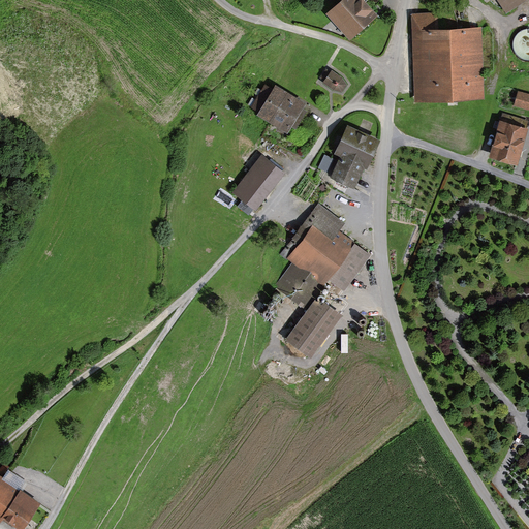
[(367,0),(337,0),(325,9),(349,36),(377,11),(367,0)]
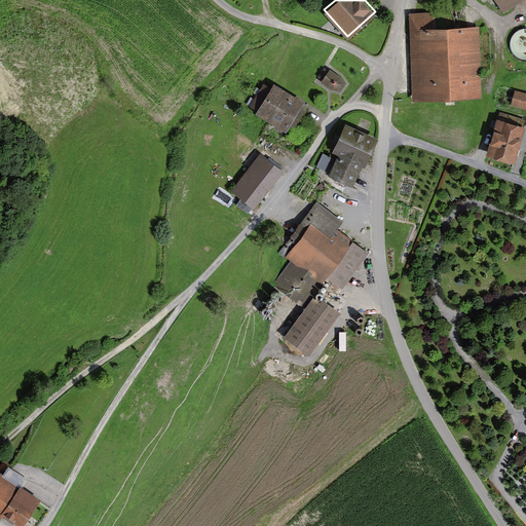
[(498,0),(504,10),(520,0),(498,0)]
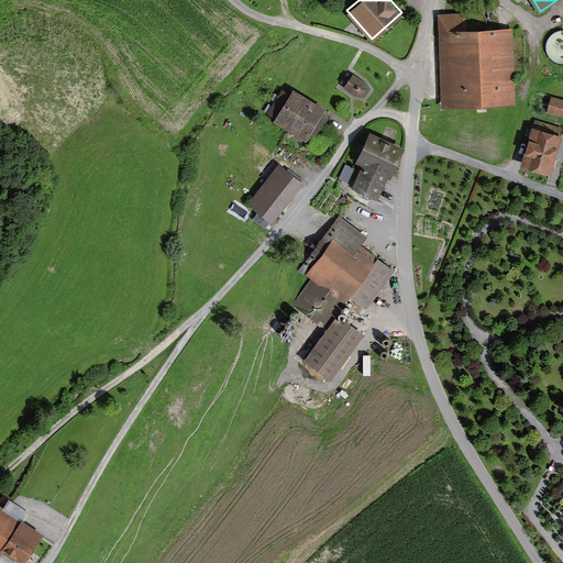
[(466,12),(439,13),(439,31),(438,32),(441,107),(516,103),(511,28),(467,30),(466,12)]
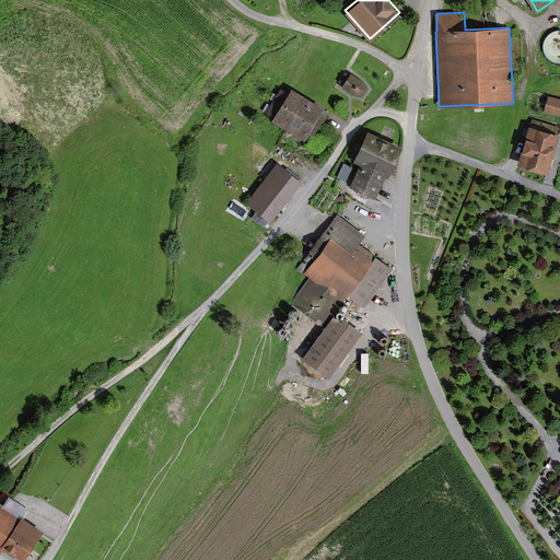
[(559,62),(559,26),(541,43),(559,62)]
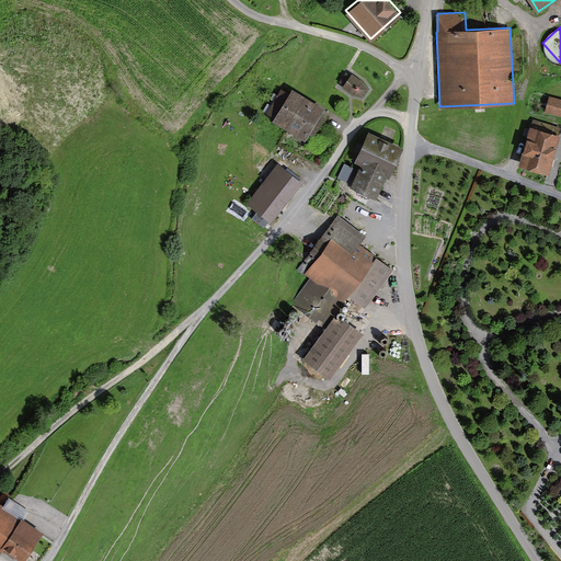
[(364,80),(354,72),(351,77),(345,73),(340,82),(345,86),(343,90),(353,96),(364,100),(371,90),(364,80)]
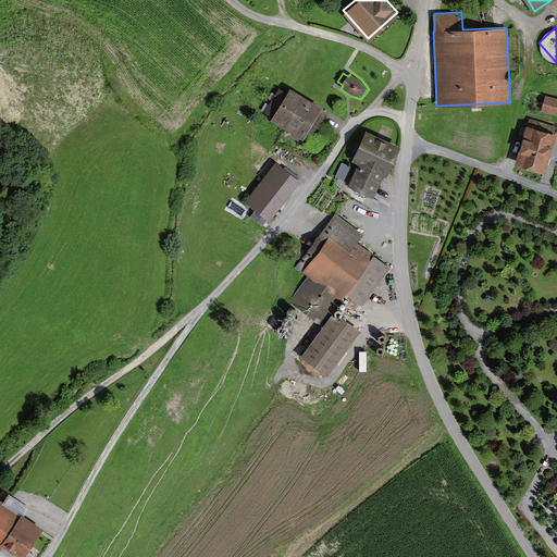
[(274,118),(285,123),(301,96),(291,89),(274,118)]
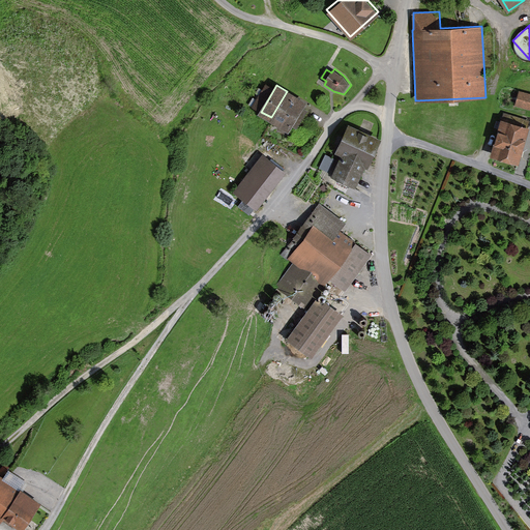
[(514,106),(529,109),(529,92),(519,89),(514,106)]
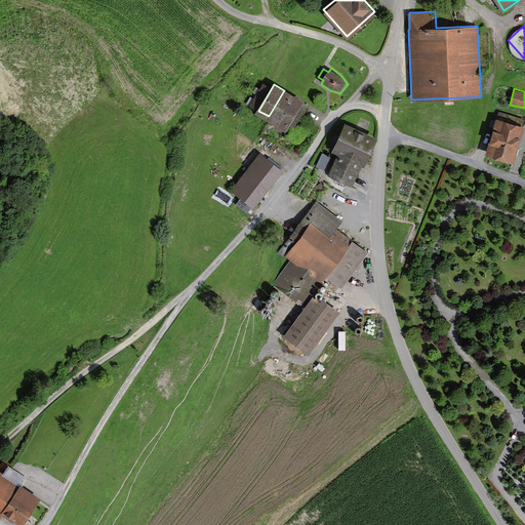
[(269,116),(285,126),(289,120),(292,122),(303,107),(298,104),(300,99),(284,90),(269,116)]
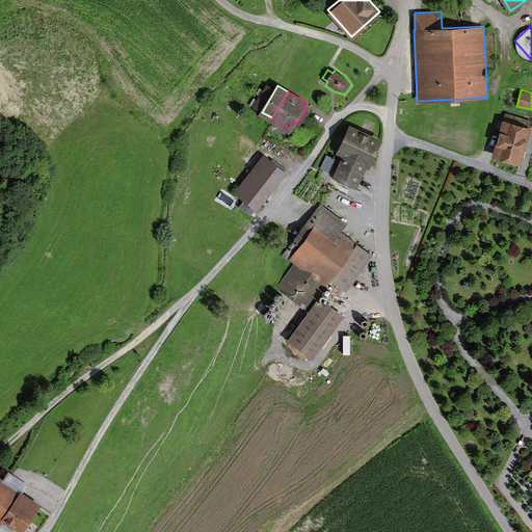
[(531,127),(502,118),(491,157),(522,166),(531,128),(531,127)]
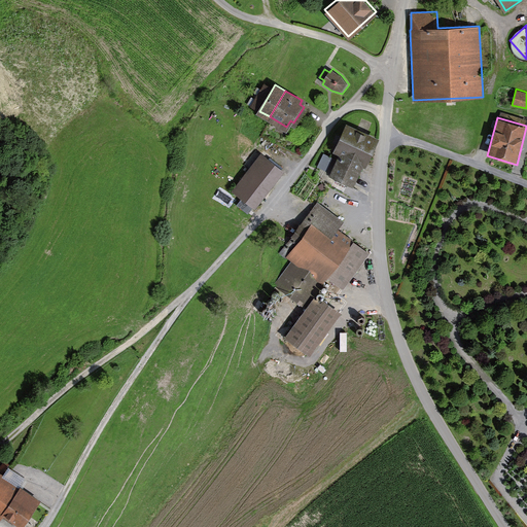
[(365,166),(378,136),(346,121),(332,151),(339,153),(330,173),(354,184),(363,165),(365,166)]
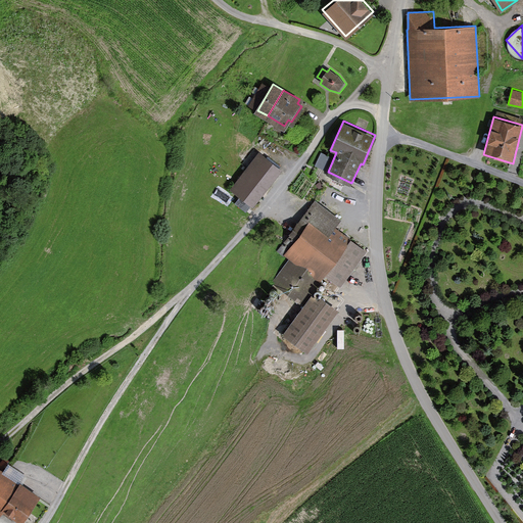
[(321,150),(316,164),(324,168),(330,154),(321,150)]
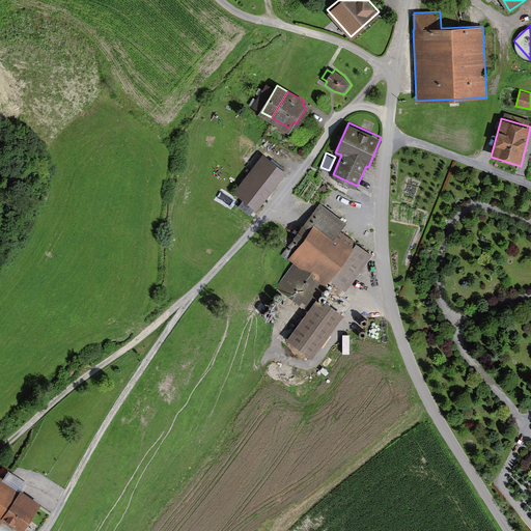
[(257,212),(288,173),(264,155),(234,193),(257,212)]
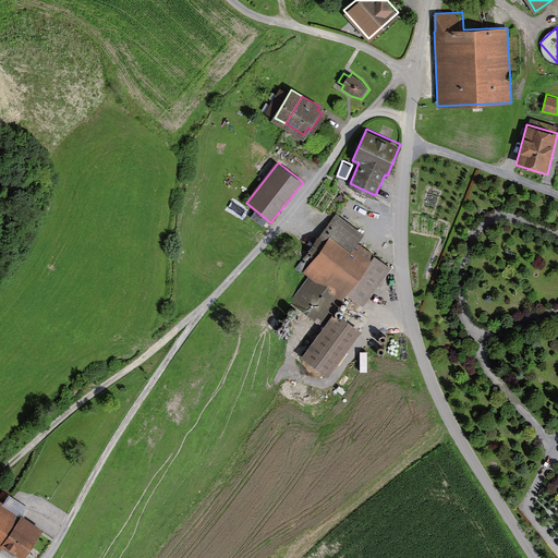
[(320,233),(330,240),(305,273),(313,278),(293,304),(324,327),(342,301),(348,294),(363,306),(391,268),(356,242),(364,233),(336,213),(320,233)]
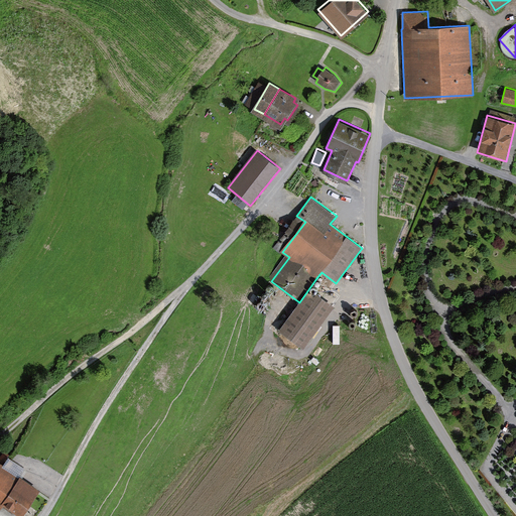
[(305,350),(337,307),(311,289),(279,332),(305,350)]
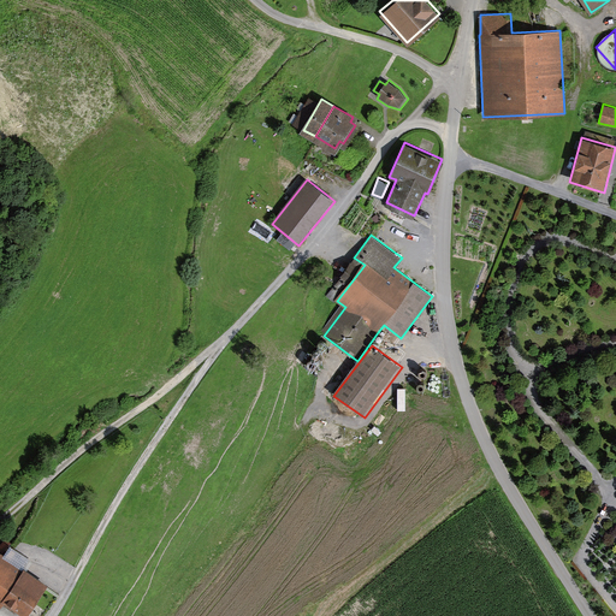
[(28,615),(48,590),(0,555),(0,610),(3,608),(13,615),(28,615)]
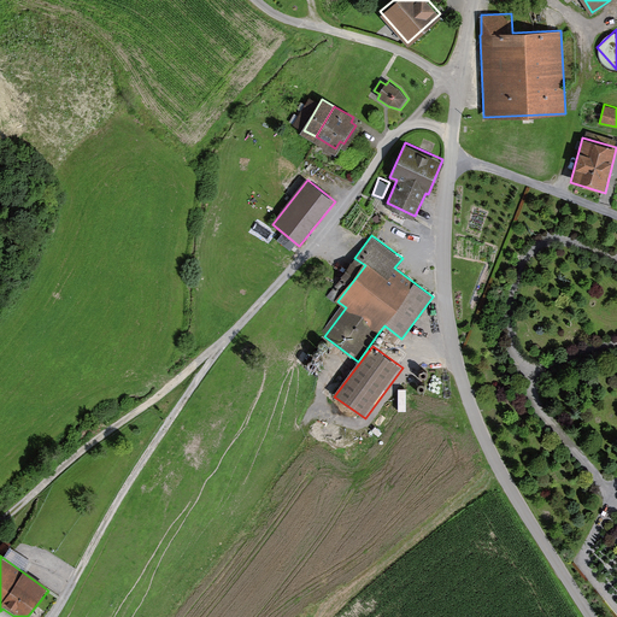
All buildings are outlined.
